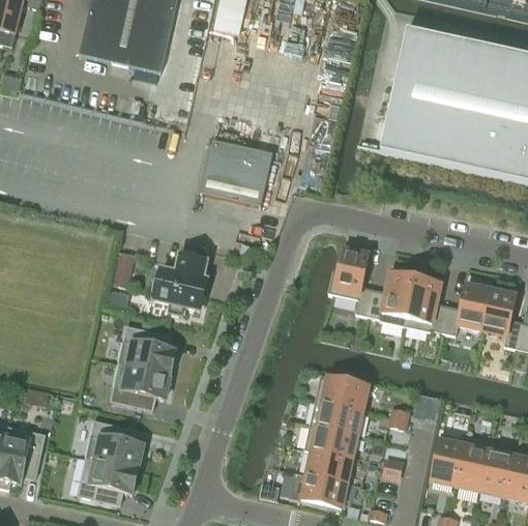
[(0,0),(0,44),(13,48),(25,0),(0,0)]
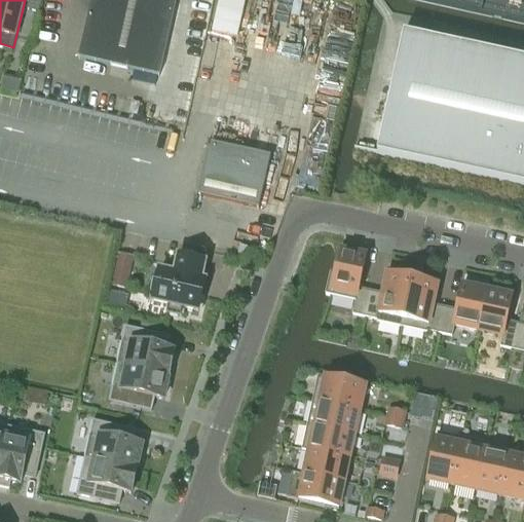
[(28,0),(27,5),(39,9),(41,0),(28,0)]
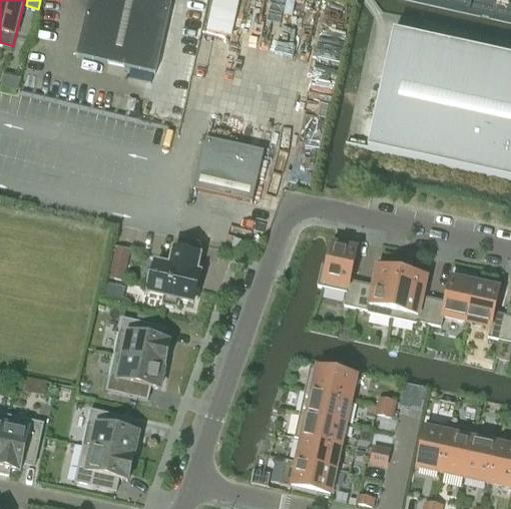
[(154,71),(169,0),(87,0),(76,53),(154,71)]
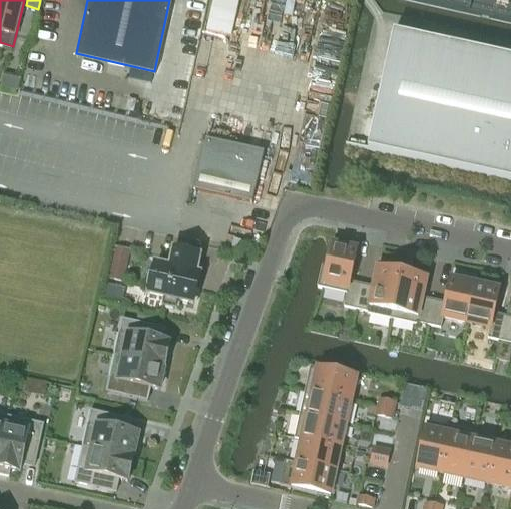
[(419,0),(510,20),(510,0),(419,0)]
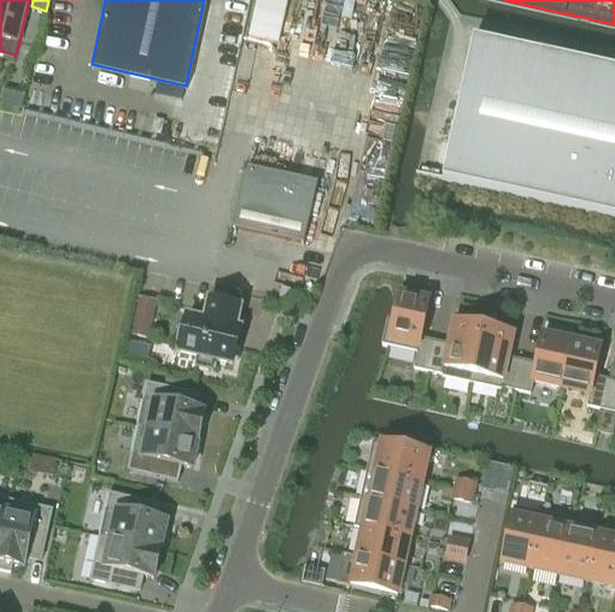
[(614,66),(474,35),(443,177),(614,215),(614,66)]
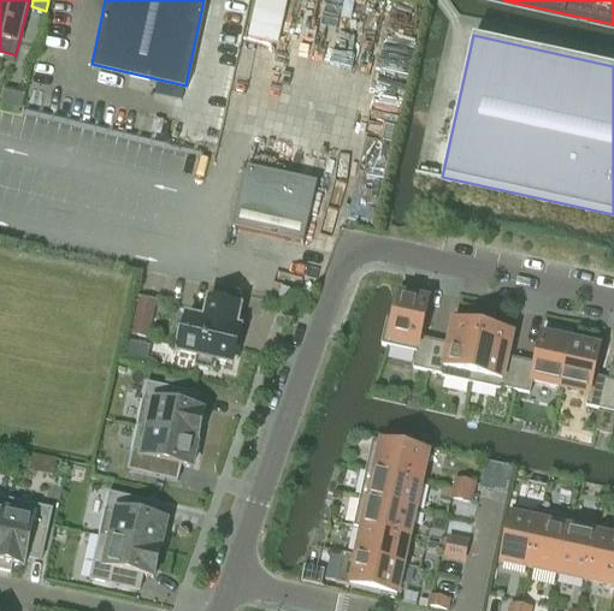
[(232,224),(302,241),(317,179),(247,162),(232,224)]
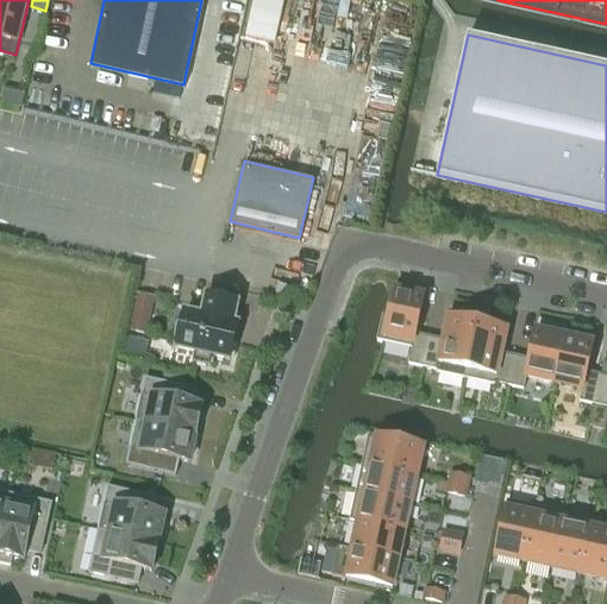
[(408,360),(423,363),(430,333),(415,331),(424,291),(394,285),(388,312),(382,310),(377,335),(383,338),(382,343),(385,343),(385,338),(412,344),(408,360)]
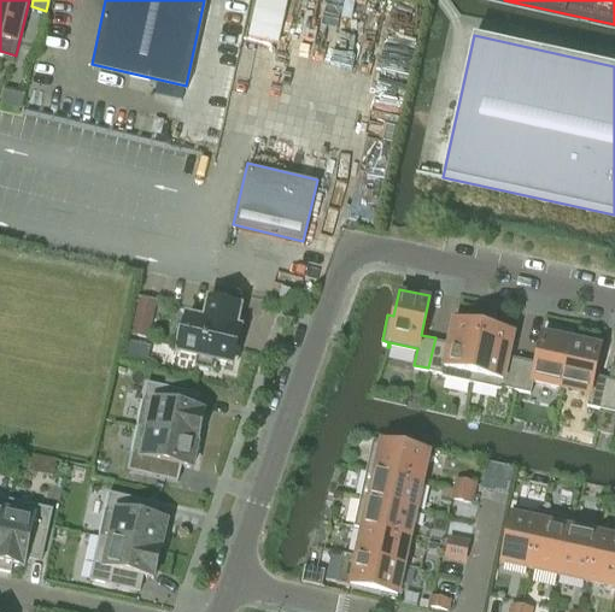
[(235,324),(240,304),(210,298),(205,318),(187,313),(179,349),(199,353),(197,363),(211,366),(214,357),(233,362),(241,325),(235,324)]
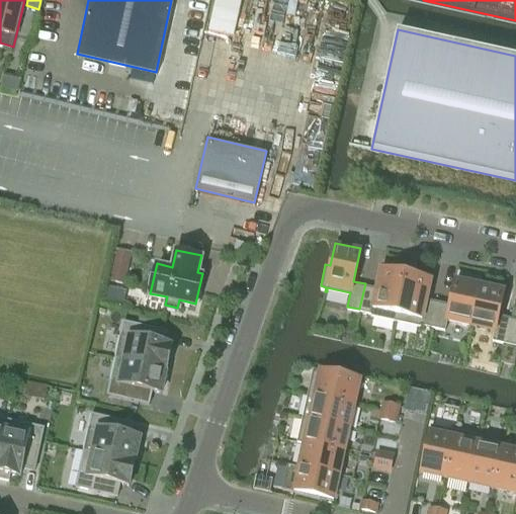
[(365,283),(359,309),(371,312),(371,313),(396,319),(406,271),(395,269),(396,265),(387,263),(382,262),(376,286),(365,283)]
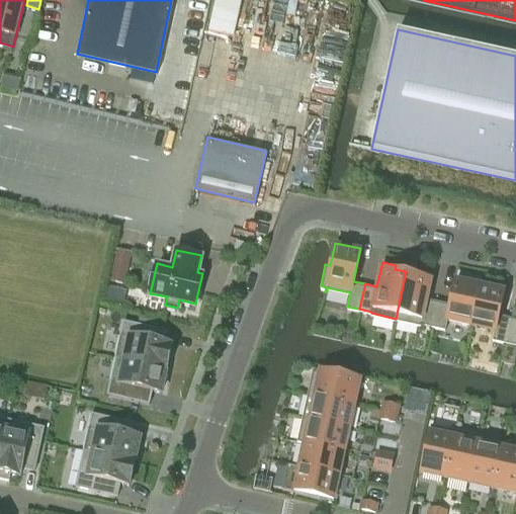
[(406,271),(396,319),(421,324),(421,323),(432,325),(438,300),(426,296),(431,272),(427,271),(427,272),(418,270),(417,274),(406,271)]
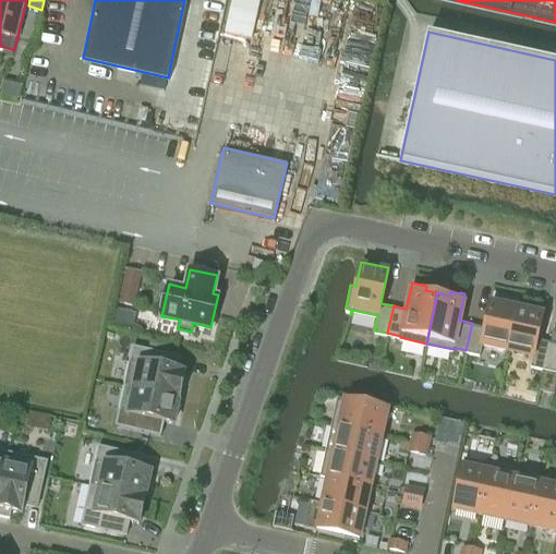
[(507,348),(518,300),(514,300),(504,298),(503,302),(490,299),(484,325),(472,323),(466,350),(480,353),(482,342),(507,348)]
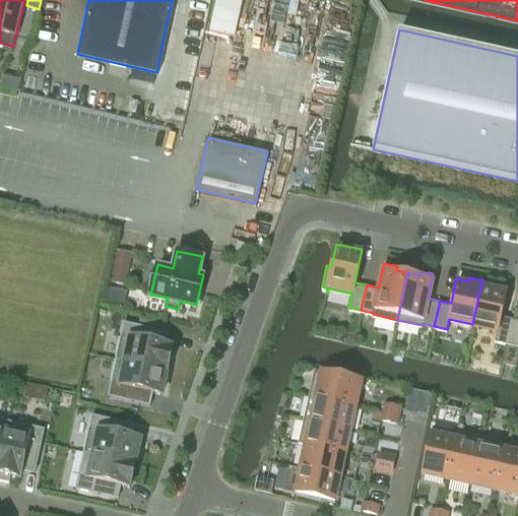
[(507,342),(513,316),(501,314),(506,289),(495,286),(496,282),(486,280),(482,279),(472,324),(497,329),(495,339),(507,342)]
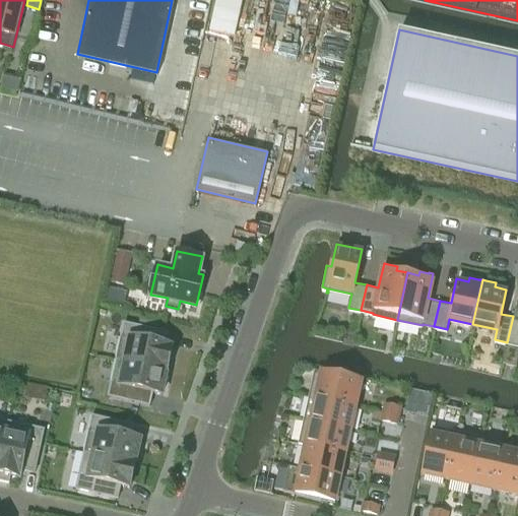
[(517,317),(513,316),(507,342),(517,344),(517,317)]
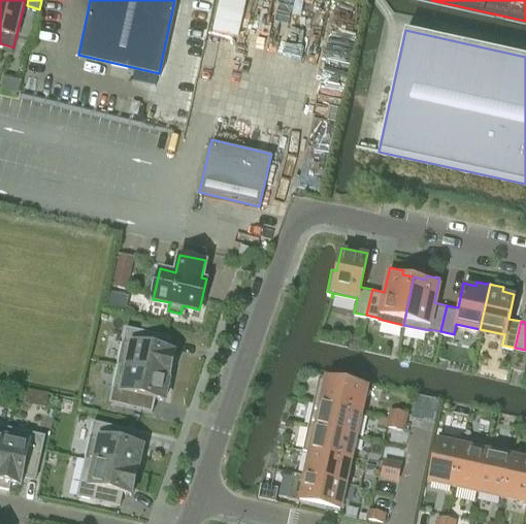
[(125,329),(118,365),(169,375),(175,350),(166,348),(167,338),(125,329)]
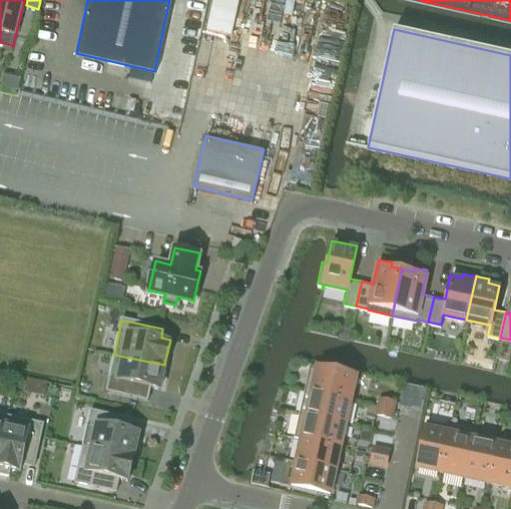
[(114,355),(106,389),(148,398),(150,385),(159,387),(164,365),(114,355)]
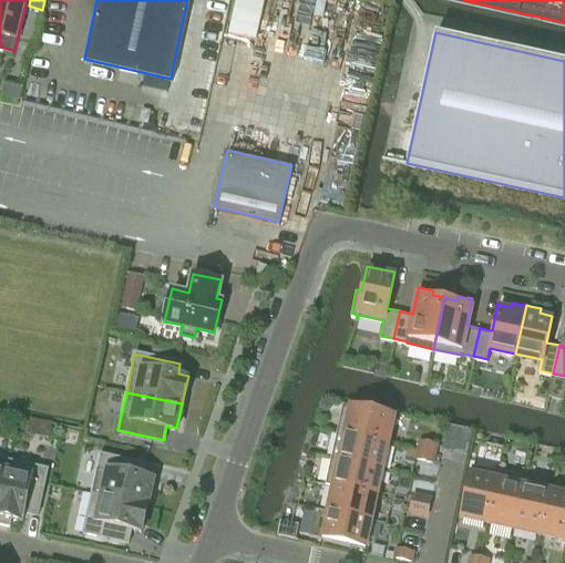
[(337,429),(389,440),(394,413),(343,402),(337,429)]
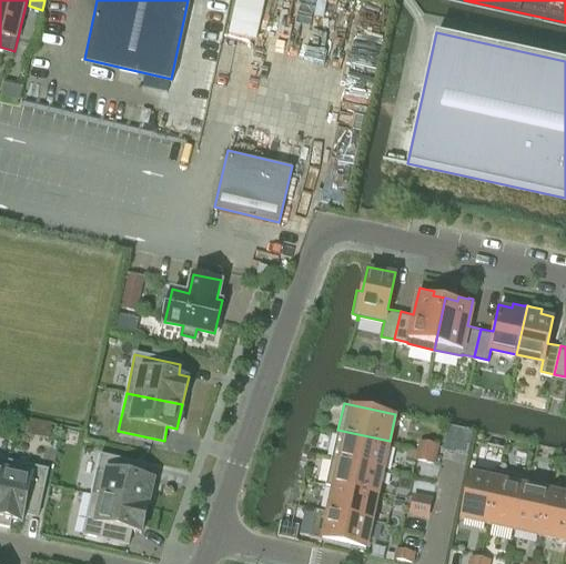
[(30,416),(28,432),(49,436),(52,421),(30,416)]
